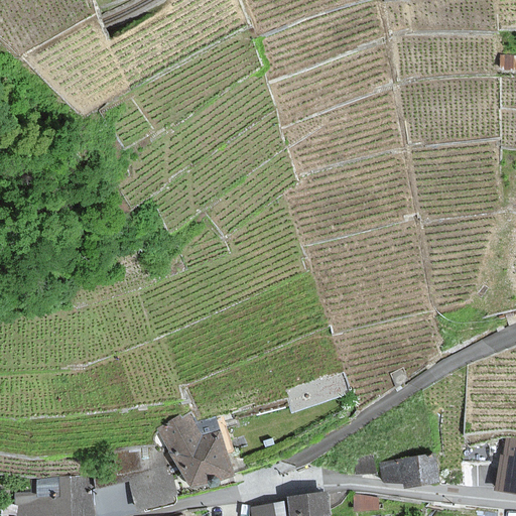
[(515,68),(515,55),(502,55),(502,68),(515,68)]
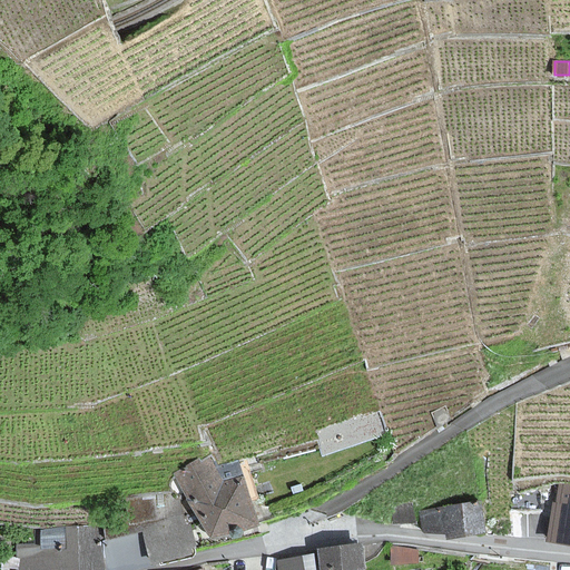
[(258,527),(245,475),(223,481),(217,460),(184,469),(203,541),(258,527)]
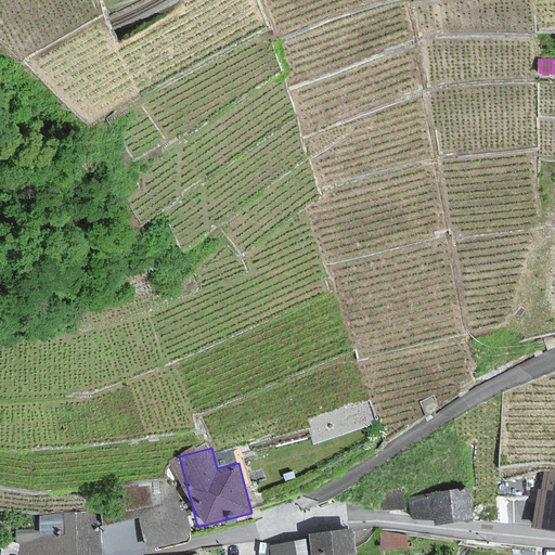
[(554,529),(554,470),(543,468),(532,526),(554,529)]
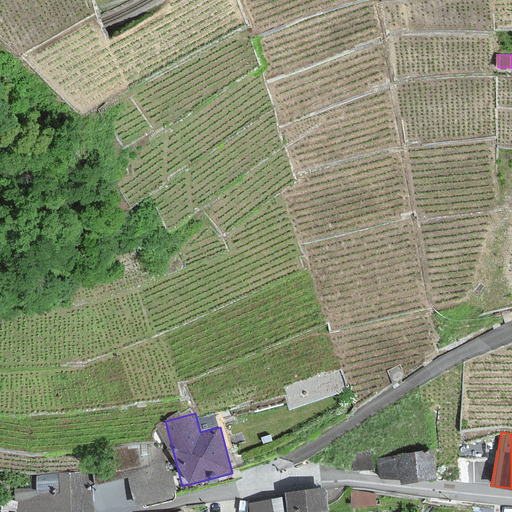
[(122,481),(93,484),(96,511),(103,511),(175,503),(171,470),(165,471),(161,443),(118,448),(122,481)]
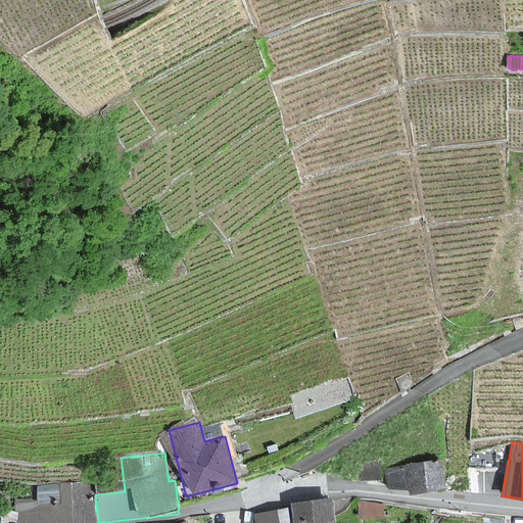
[(445,489),(441,460),(386,468),(389,489),(408,487),(410,494),(445,489)]
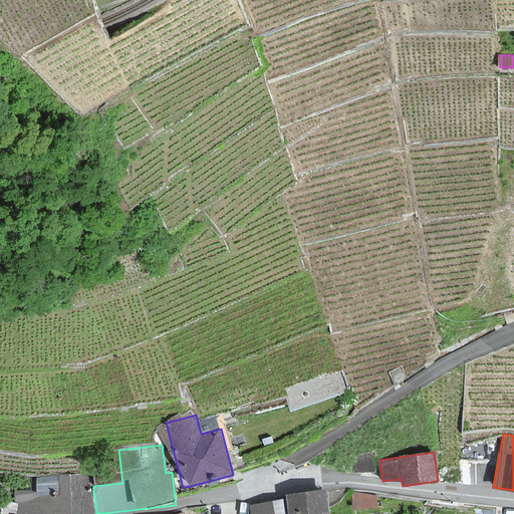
[(373,472),(373,453),(353,454),(354,473),(373,472)]
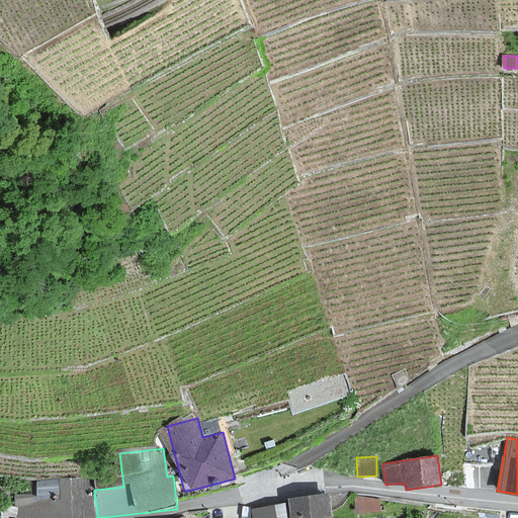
[(93,476),(31,484),(32,493),(13,495),(15,517),(97,517),(94,490),(93,476)]
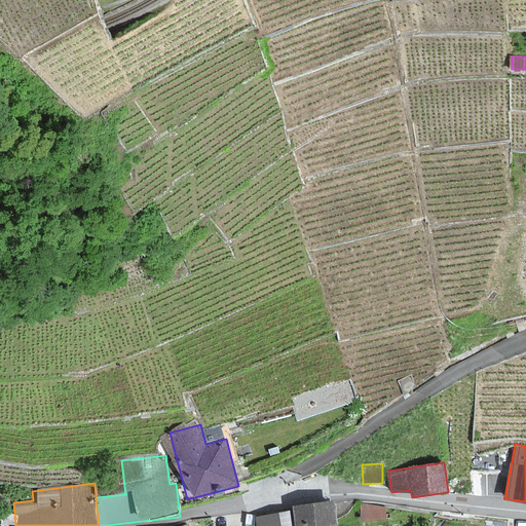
[(333,502),(296,506),(298,525),(326,525),(335,525),(333,502)]
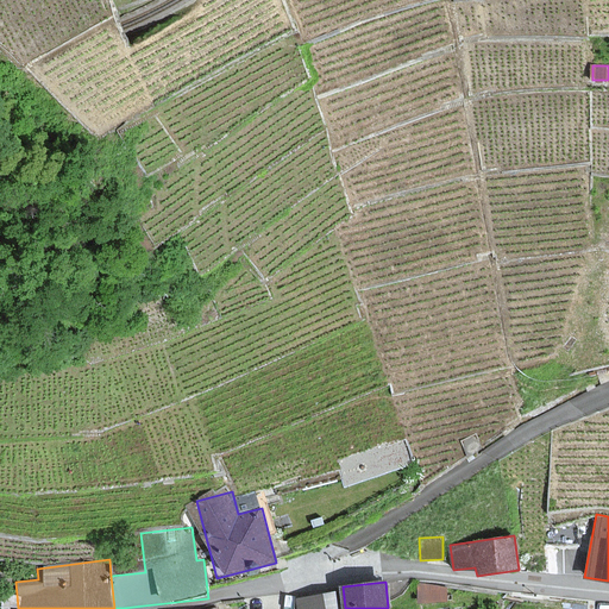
[(447,586),(418,582),(419,603),(449,602),(447,586)]
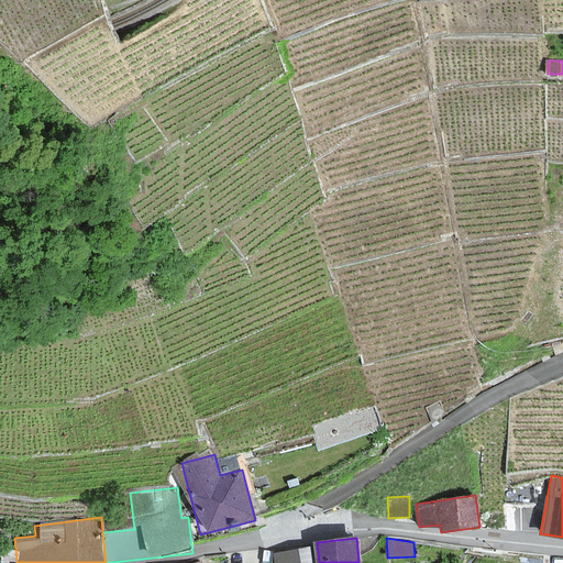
[(316,562),(313,547),(273,552),(274,562),(316,562)]
